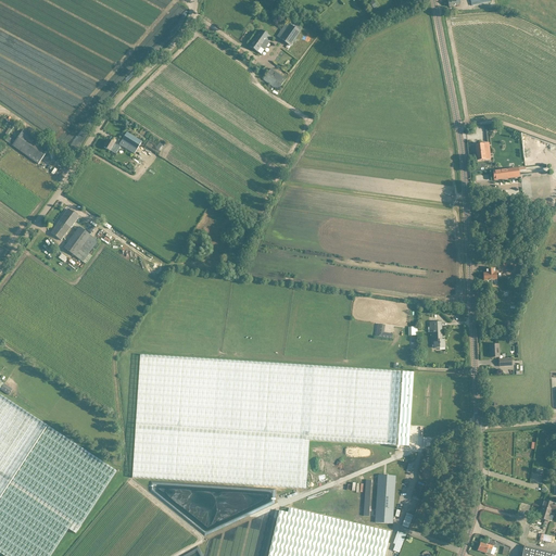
[(288,28),(280,39),(289,46),(291,47),(301,33),(299,32),(297,29),(291,26),(290,25),(288,28)]
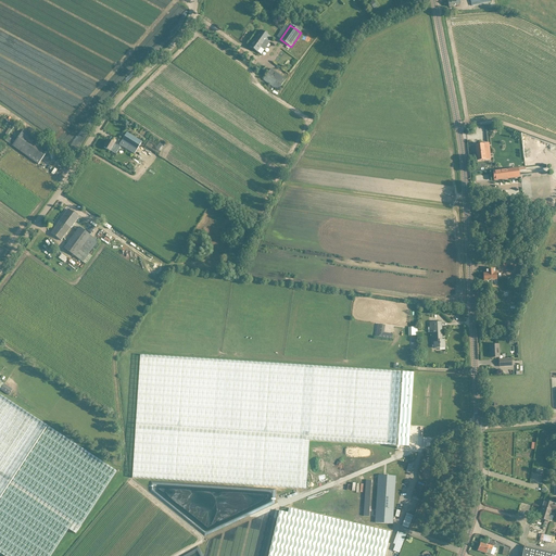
[(261,30),(250,47),(254,50),(261,54),(269,43),(269,42),(267,40),(269,37),(261,30)]
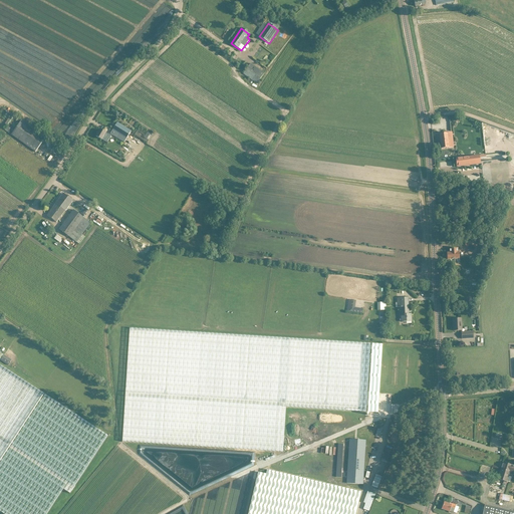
[(257,83),(264,73),(251,64),(243,74),(257,83)]
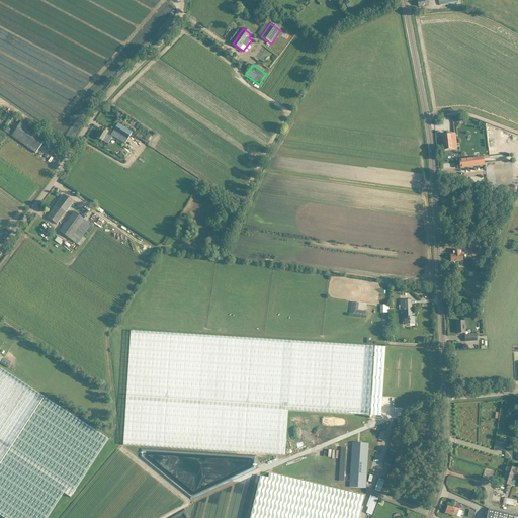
[(8,127),(5,132),(8,134),(36,153),(47,139),(22,120),(15,130),(14,133),(12,134),(10,132),(11,130),(8,127)]
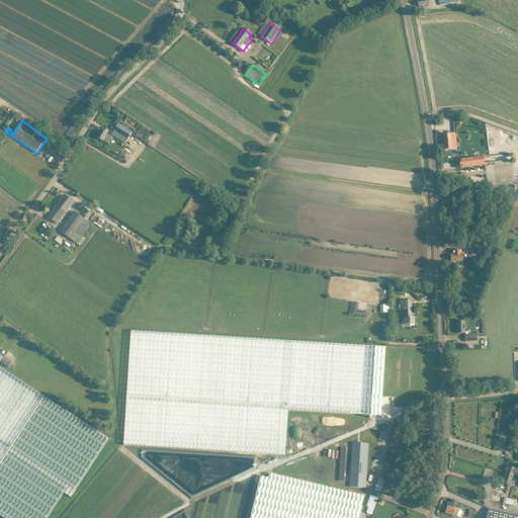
[(132,132),(122,125),(118,123),(111,135),(124,144),(132,132)]
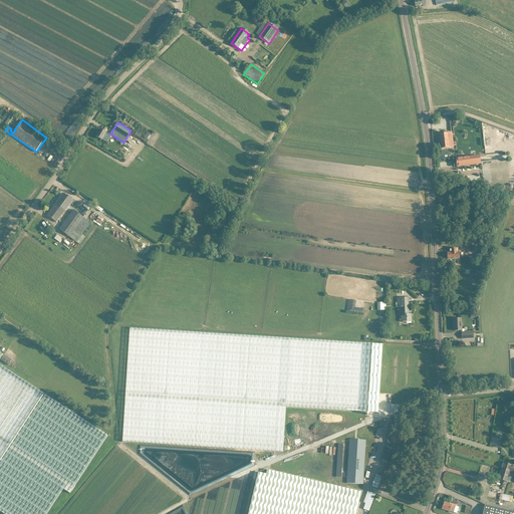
[(107,143),(110,136),(105,133),(104,133),(100,130),(96,137),(105,143),(105,142),(107,143)]
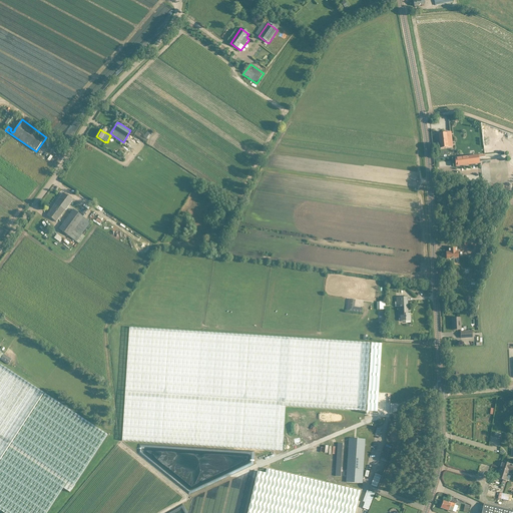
[(440,148),(448,147),(447,141),(450,140),(449,132),(439,133),(440,148)]
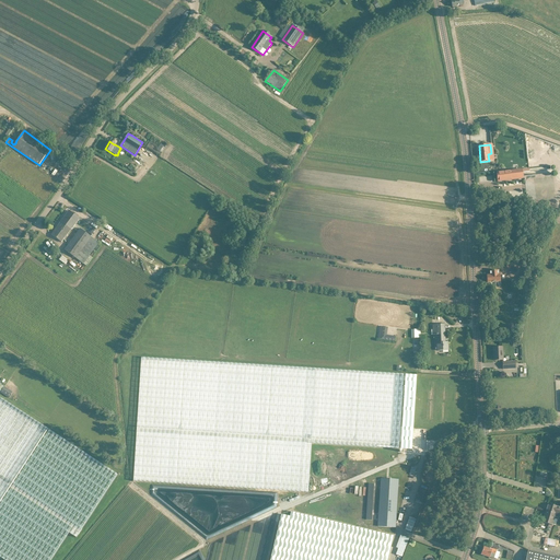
[(140,161),(133,172),(136,174),(142,163),(140,161)]
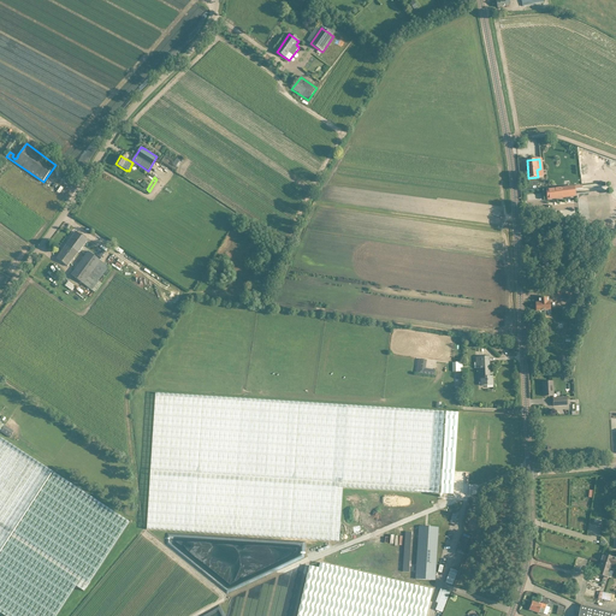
[(574,187),(546,190),(548,200),(575,197),(574,187)]
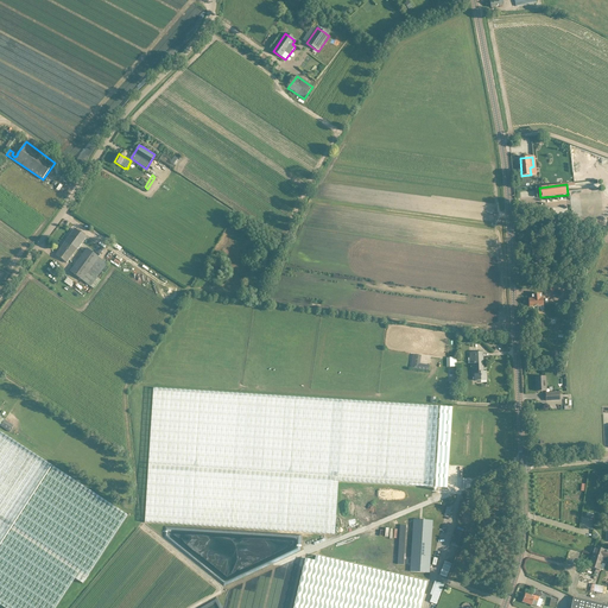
[(86,238),(82,234),(77,230),(74,235),(71,234),(56,254),(61,258),(67,263),(86,238)]
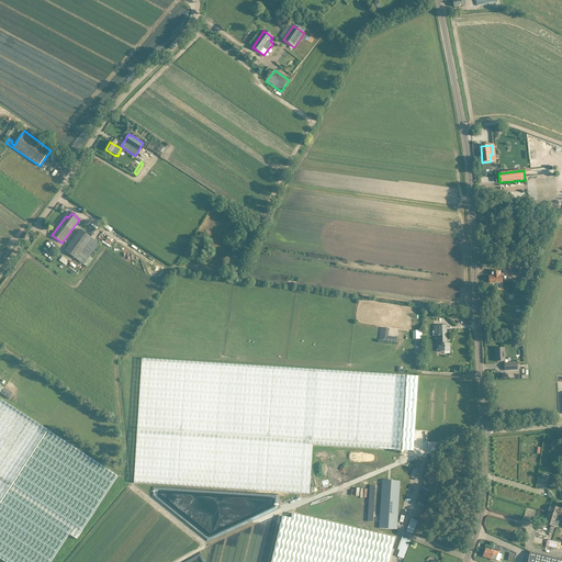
[(65,250),(83,265),(99,244),(80,229),(65,250)]
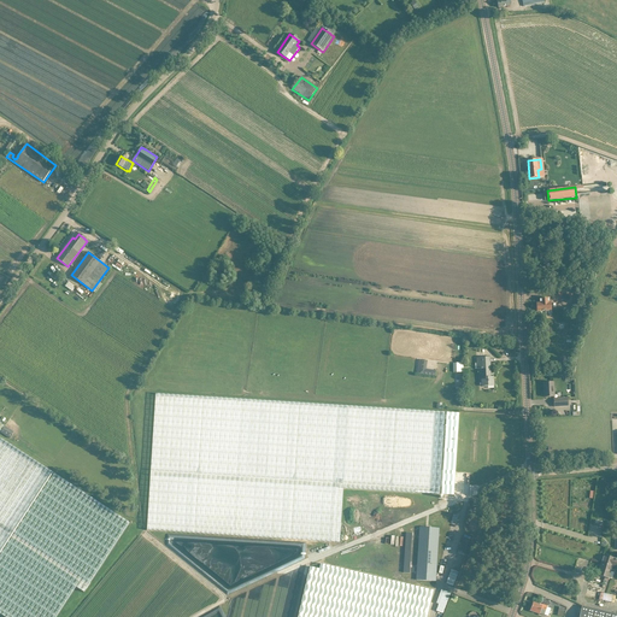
[(550,298),(540,299),(540,304),(536,304),(538,311),(551,311),(551,303),(550,303),(550,298)]
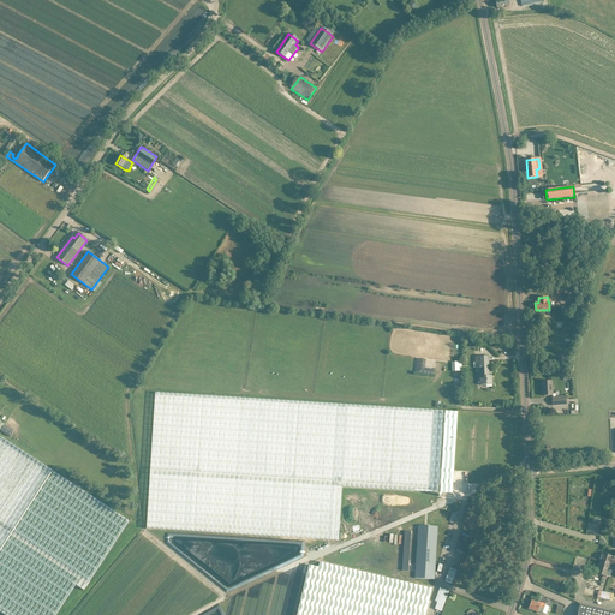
[(572,300),(569,311),(578,314),(578,311),(580,306),(581,303),(572,300)]
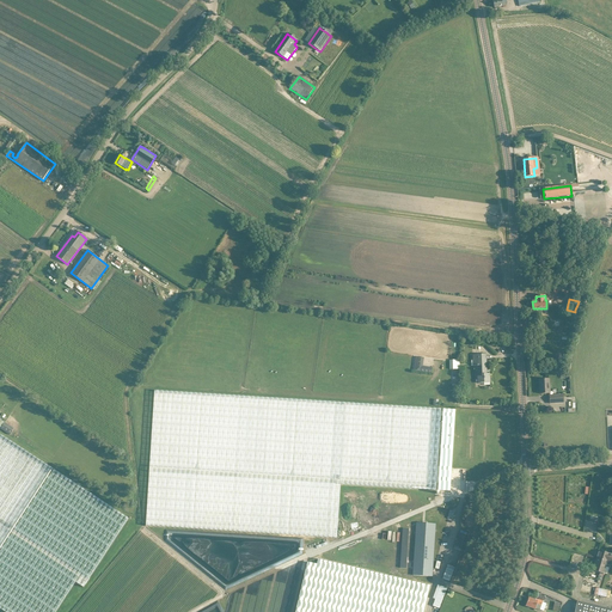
[(478,384),(484,384),(490,383),(490,374),(485,374),(485,371),(487,371),(485,355),(479,355),(472,355),(473,366),(477,366),(478,384)]
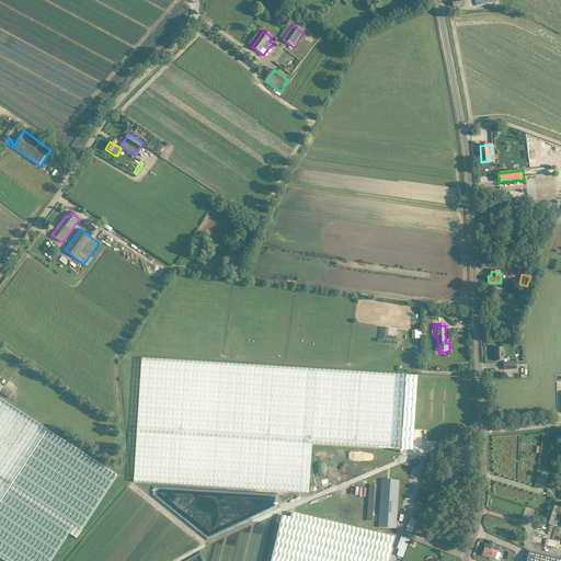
[(388,335),(389,328),(381,327),(379,340),(396,343),(397,336),(388,335)]
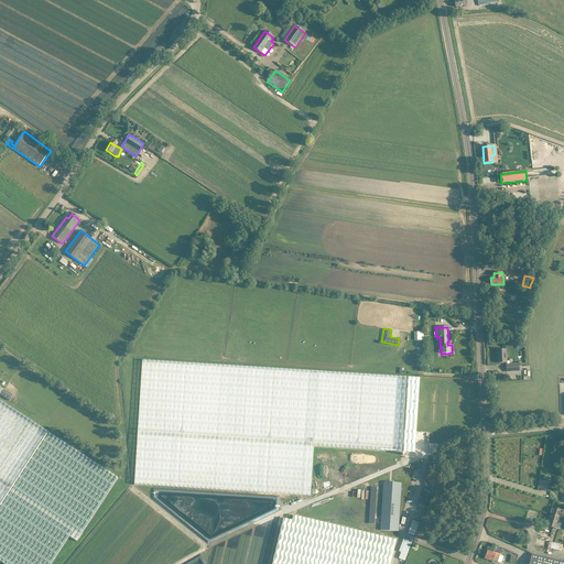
[(498,364),(503,362),(507,362),(506,349),(502,349),(497,350),(498,364)]
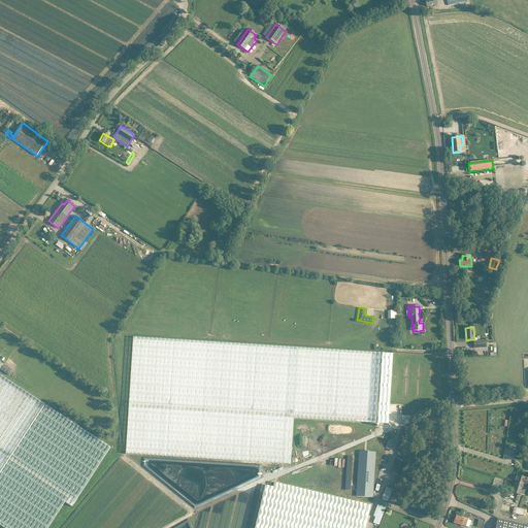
[(294,418),(388,424),(393,354),(133,337),(126,454),(291,464),(294,418)]
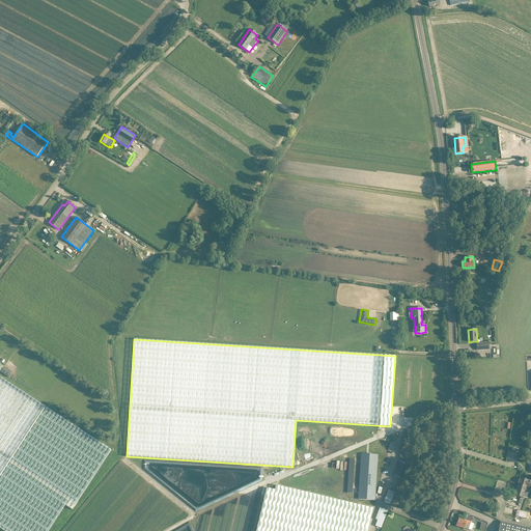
[(73,510),(111,450),(0,376),(0,528),(4,530),(48,530),(65,505),(73,510)]
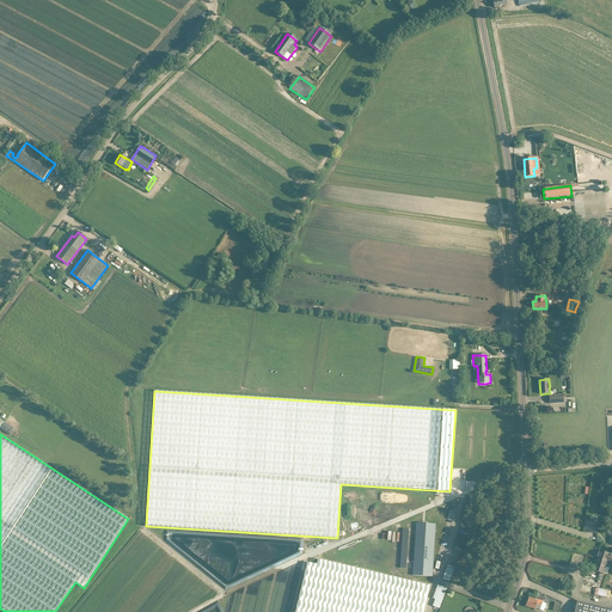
[(416,524),(412,576),(432,577),(435,525),(416,524)]
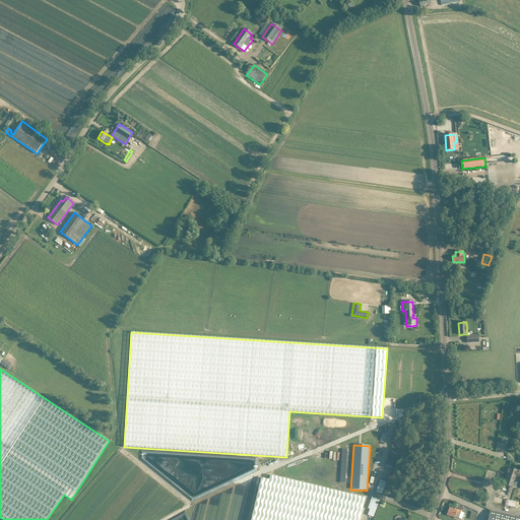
[(515,479),(518,480),(519,472),(519,471),(509,468),(507,475),(516,477),(515,479)]
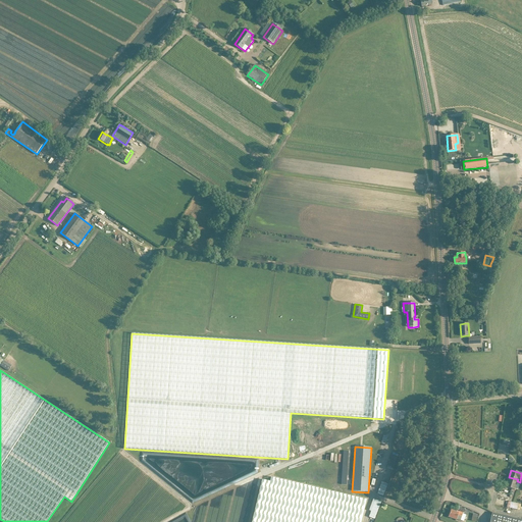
[(252,521),(361,521),(366,500),(289,481),(271,477),(270,482),(262,480),(252,521)]
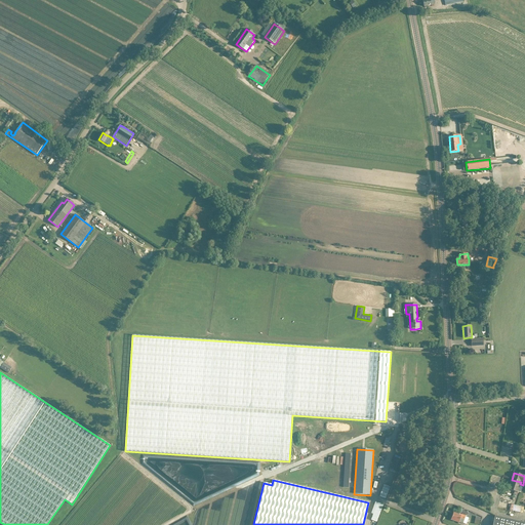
[(520,484),(521,482),(512,480),(509,489),(518,492),(520,484)]
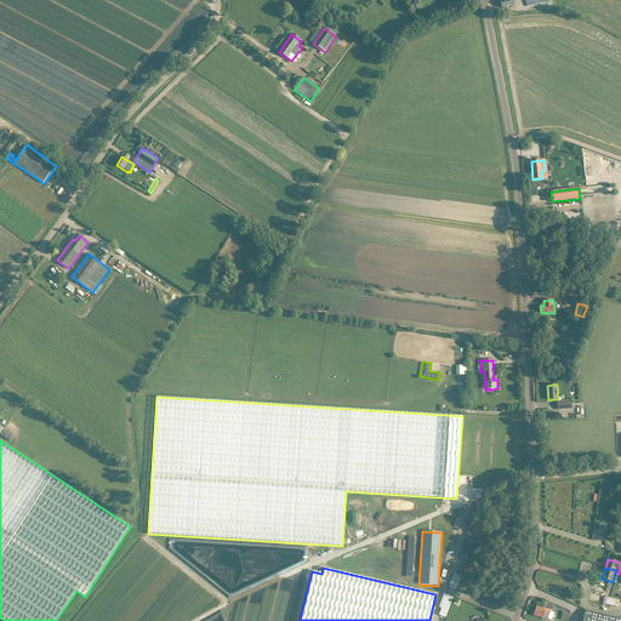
[(455,574),(449,587),(456,590),(461,576),(455,574)]
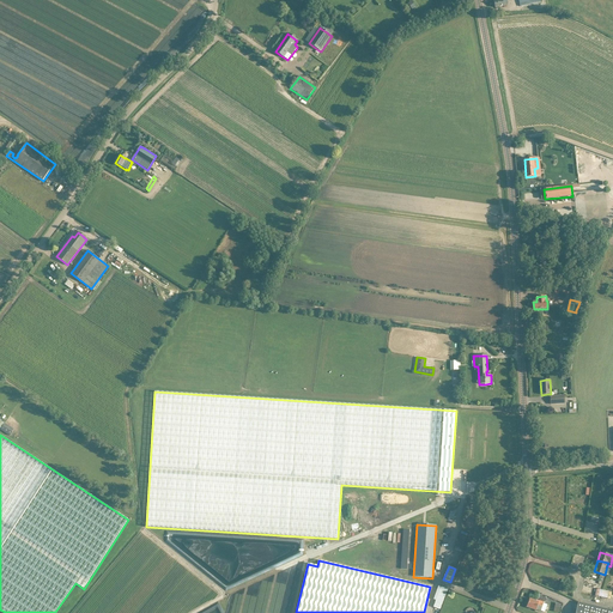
[(436,600),(434,607),(441,610),(448,589),(438,587),(434,600),(436,600)]
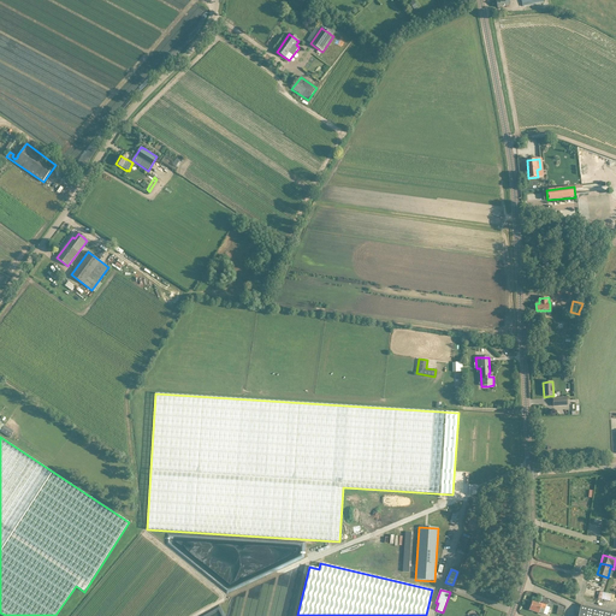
[(532,602),(529,610),(538,614),(542,615),(543,614),(548,615),(550,608),(546,606),(546,605),(548,605),(549,602),(549,600),(544,598),(542,604),(540,603),(539,604),(532,602)]
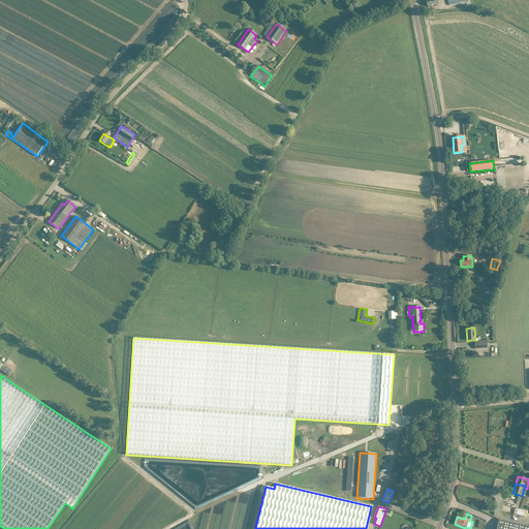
[(496,528),(528,528),(528,526),(499,520),(496,528)]
